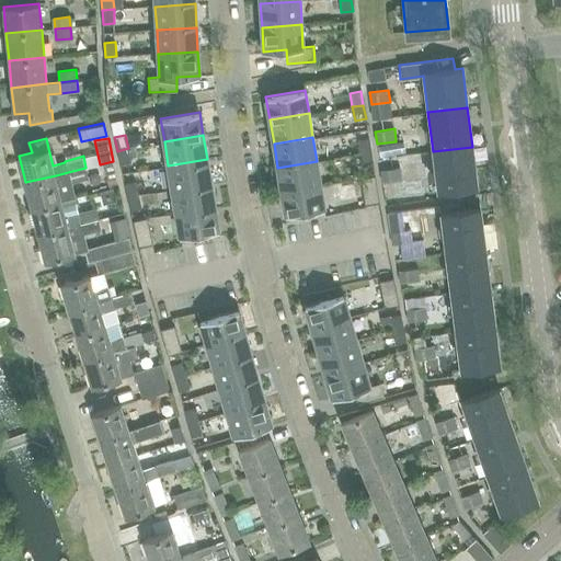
[(369,138),(357,139),(361,153),(371,151),(369,138)]
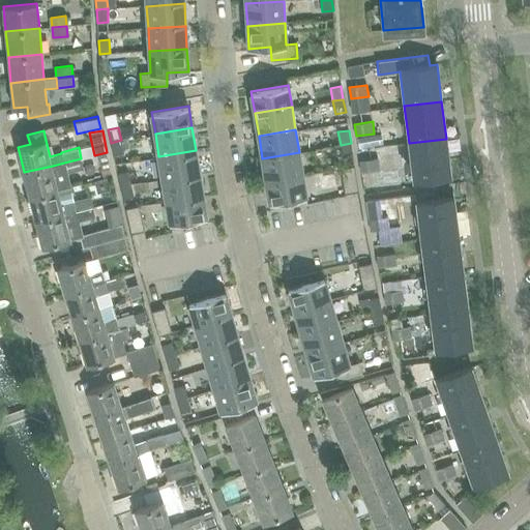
[(446,139),(409,143),(413,180),(450,175),(446,139)]
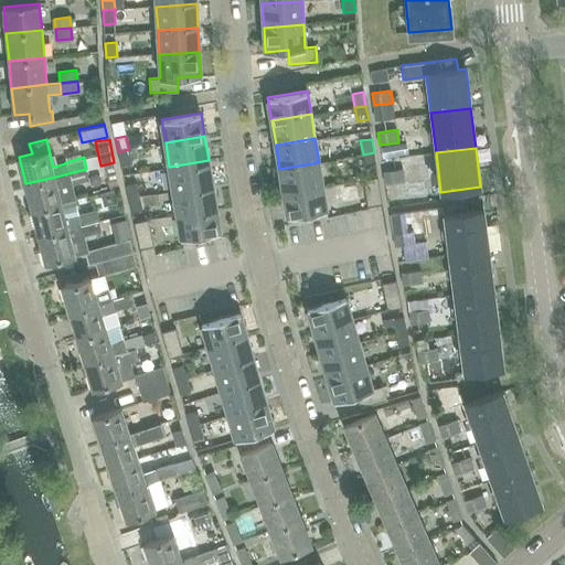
[(132,163),(129,149),(118,152),(121,166),(132,163)]
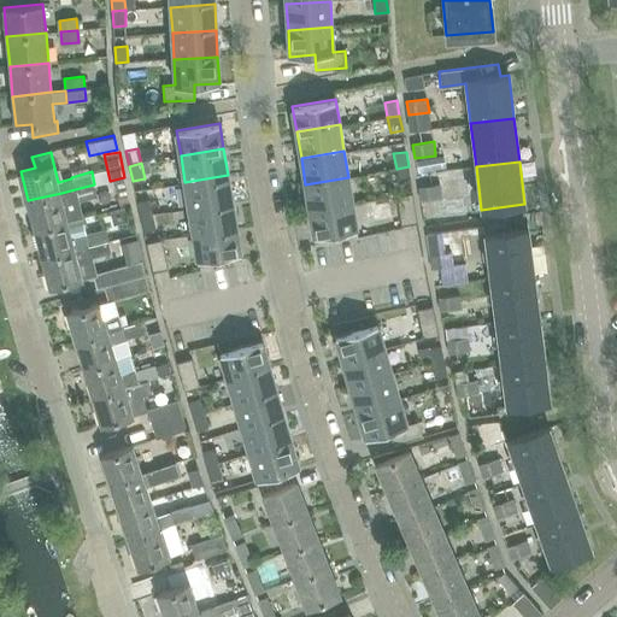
[(409,166),(397,169),(399,184),(411,182),(409,166)]
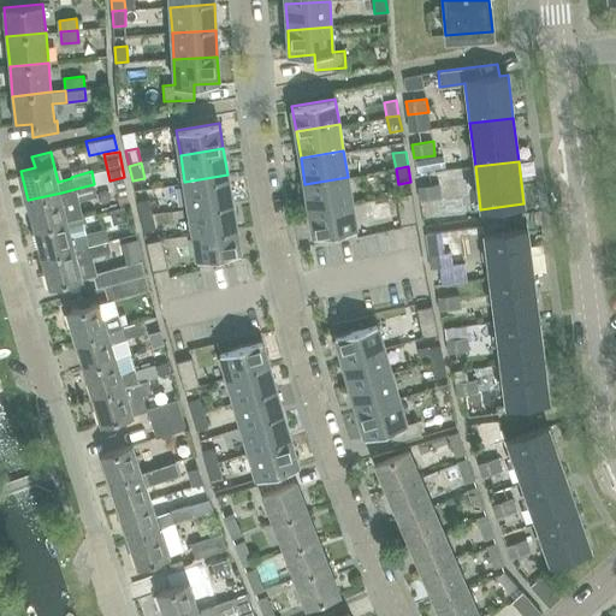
[(227,175),(184,182),(189,207),(232,201),(227,175)]
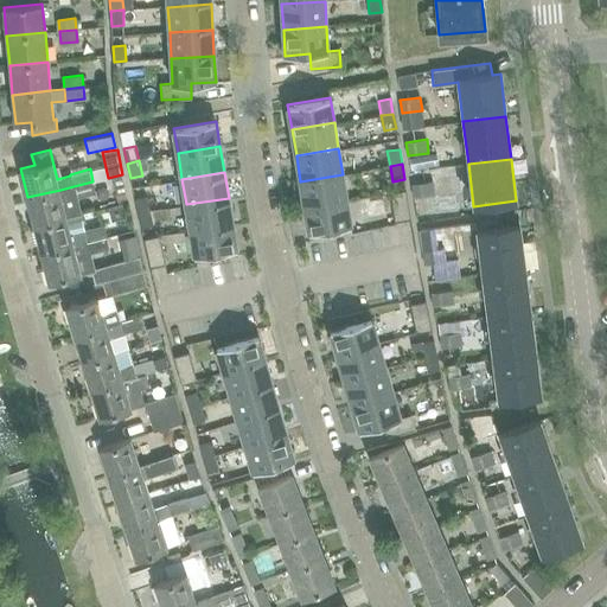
[(305,206),(347,199),(343,174),(300,181),(305,206)]
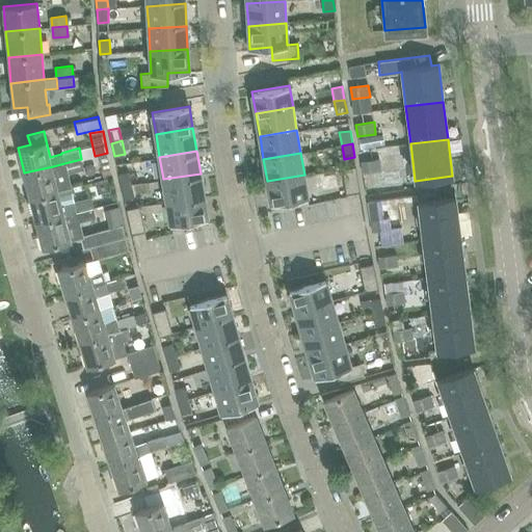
[(381,170),(379,158),(362,161),(363,173),(381,170)]
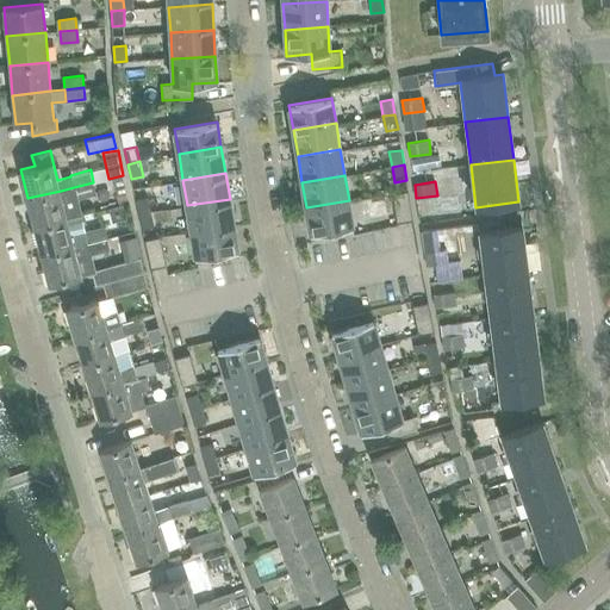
[(93,182),(74,187),(61,191),(27,198),(35,226),(67,218),(83,215),(79,199),(97,194),(93,182)]
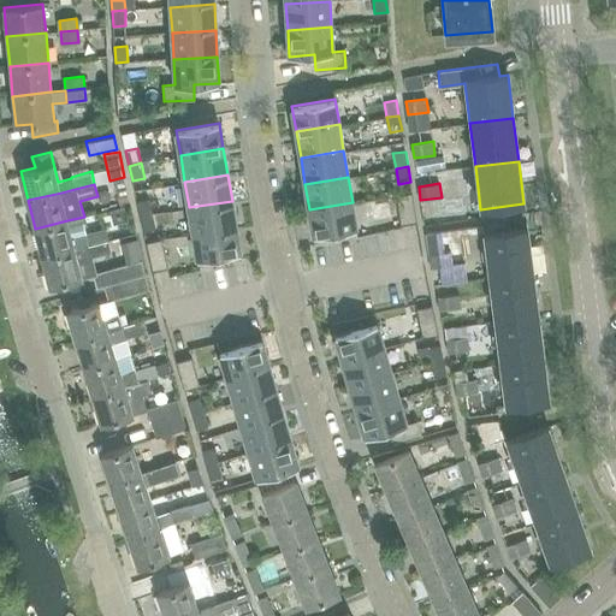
[(412,193),(396,195),(401,225),(416,221),(412,193)]
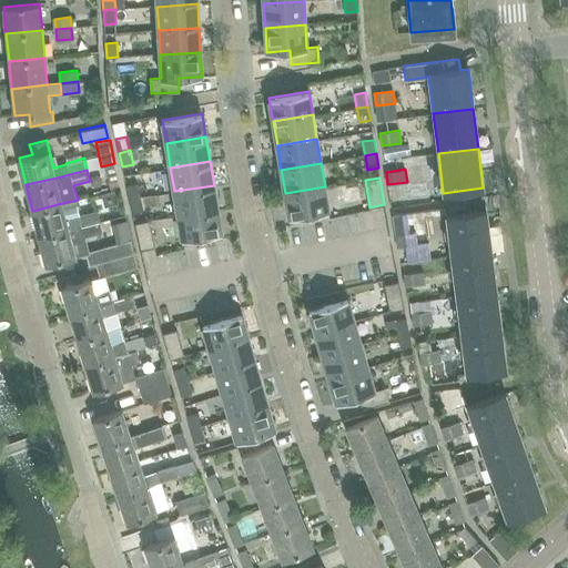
[(138,183),(127,185),(129,200),(140,196),(138,183)]
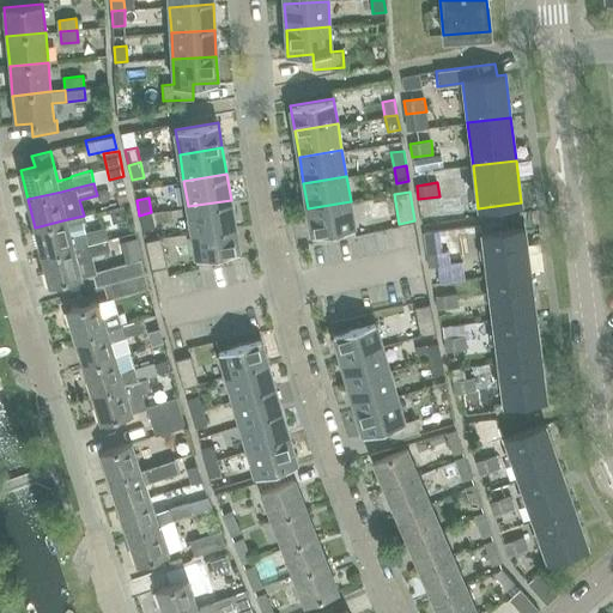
[(231,200),(188,206),(192,232),(235,225),(231,200)]
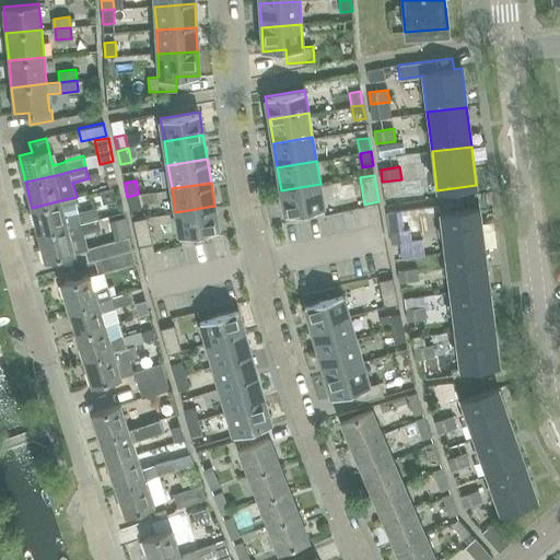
[(324,208),(321,184),(281,190),(286,217),(287,216),(287,214),(324,208)]
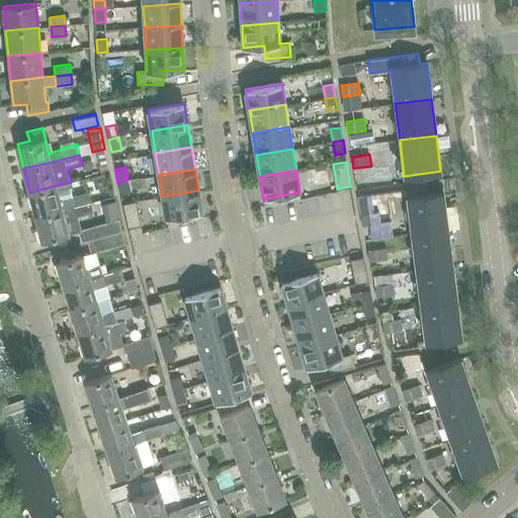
[(127,179),(117,182),(120,194),(131,192),(127,179)]
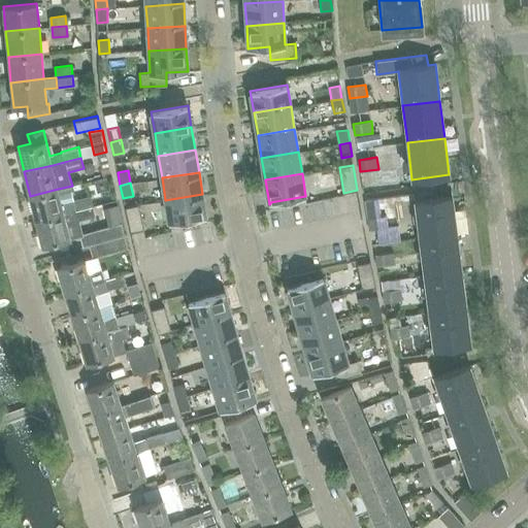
[(62,203),(58,189),(30,196),(36,221),(64,213),(76,209),(92,205),(94,205),(91,195),(62,203)]
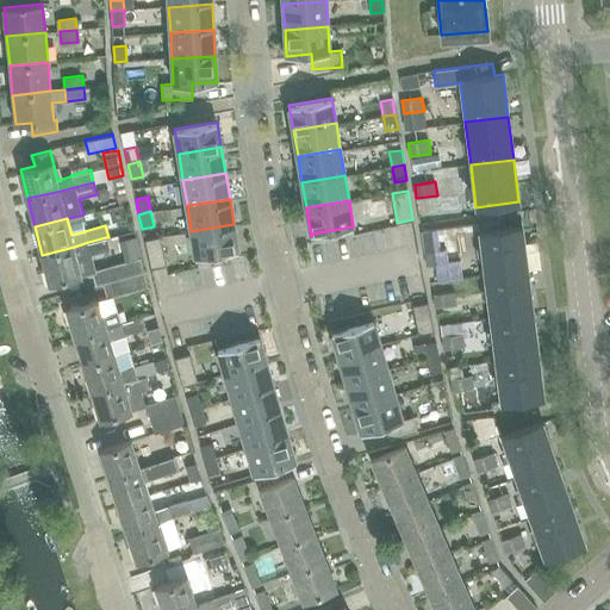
[(237,251),(238,251),(234,224),(191,231),(195,257),(237,250),(237,251)]
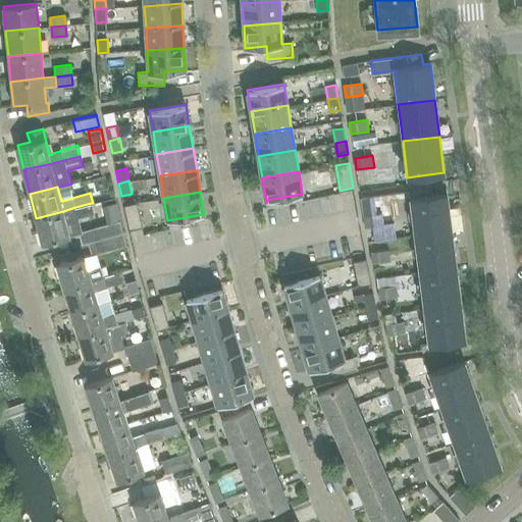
[(447,194),(410,199),(414,235),(451,230),(447,194)]
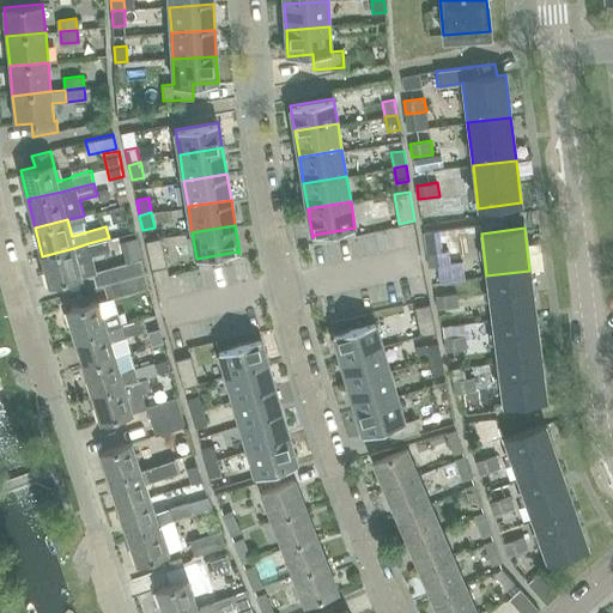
[(162,237),(145,241),(152,269),(168,267),(162,237)]
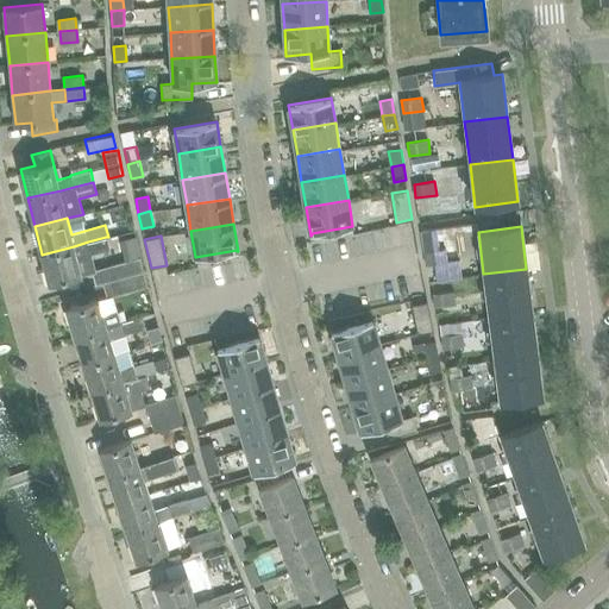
[(90,253),(110,249),(106,237),(88,242),(74,246),(42,255),(49,283),(81,275),(95,271),(90,253)]
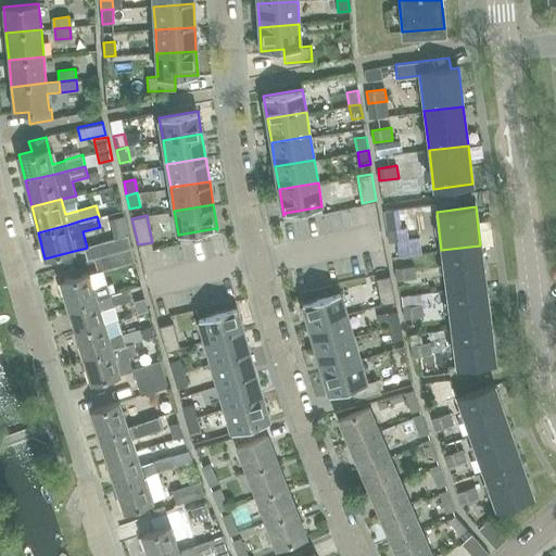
[(406,227),(388,230),(390,242),(407,240),(406,227)]
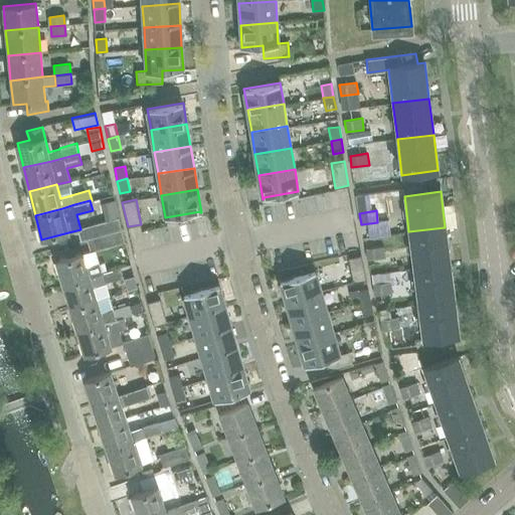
[(94,225),(97,236),(121,229),(118,217),(94,225)]
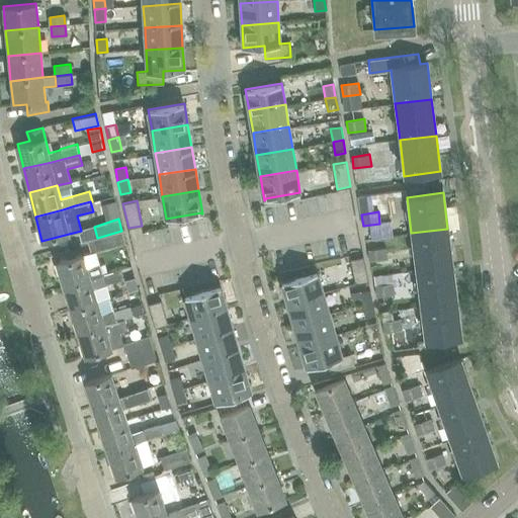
[(452,265),(447,229),(411,233),(415,269),(452,265)]
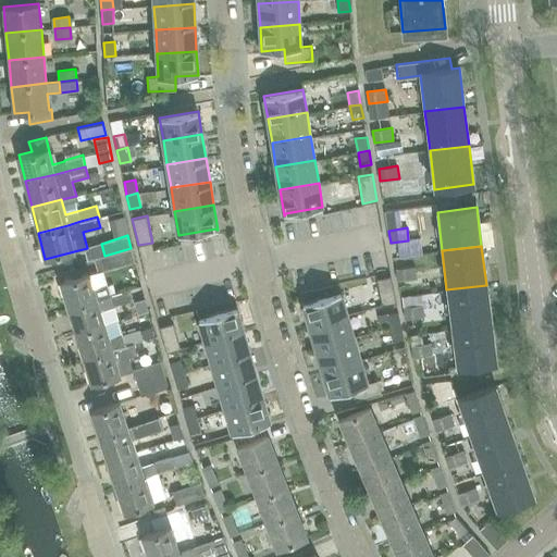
[(95,259),(98,272),(61,282),(67,307),(97,299),(110,296),(116,294),(113,284),(108,285),(103,271),(109,269),(135,261),(131,248),(104,256),(95,259)]
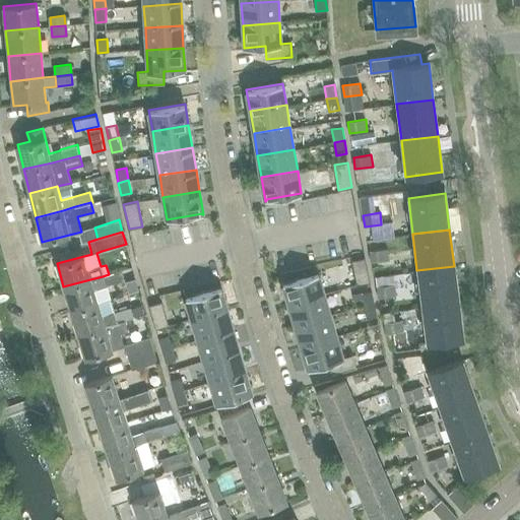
[(389,260),(387,249),(371,250),(372,262),(389,260)]
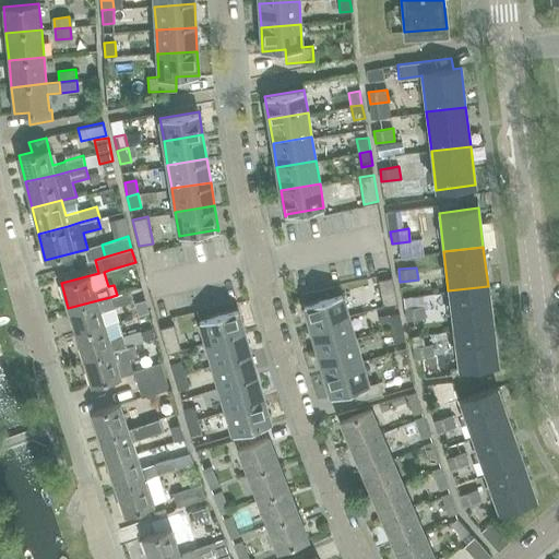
[(392,276),(378,280),(383,307),(397,304),(392,276)]
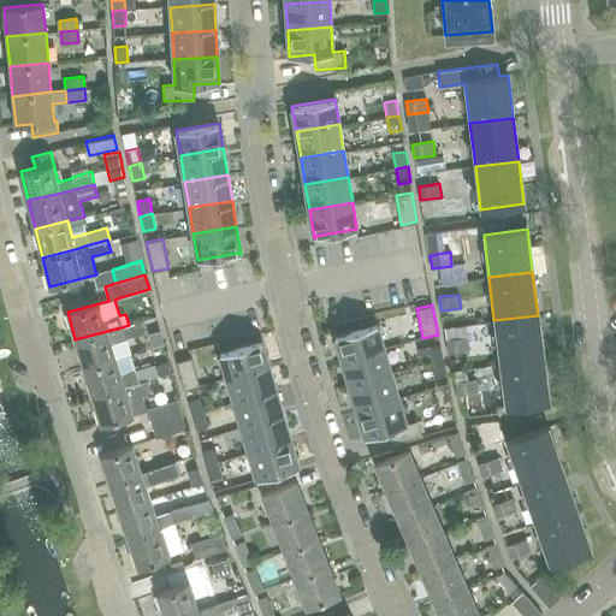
[(543,359),(538,315),(493,320),(499,363),(543,359)]
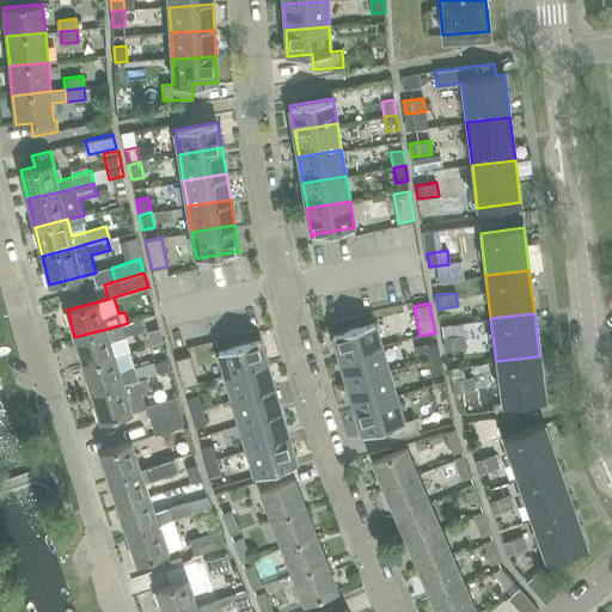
[(121,325),(106,329),(74,337),(83,366),(115,356),(130,352),(126,335),(144,330),(140,318),(128,323),(121,325)]
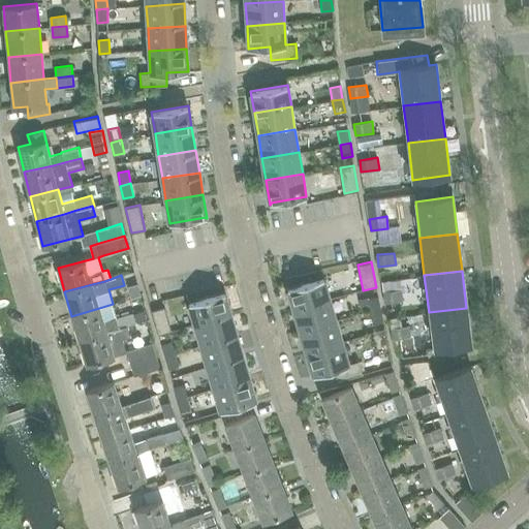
[(288,286),(287,286),(294,310),(331,299),(323,277),(289,287),(288,286)]
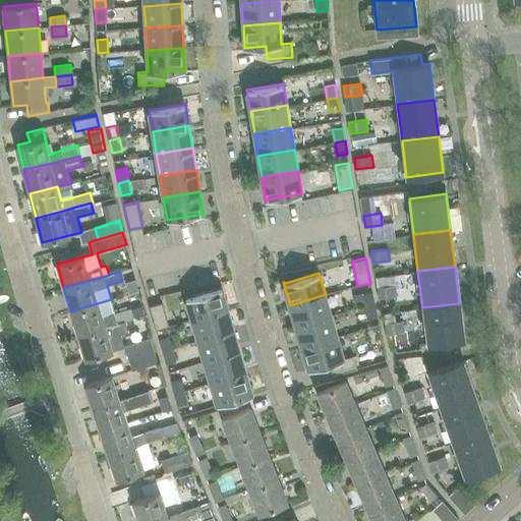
[(397,296),(395,285),(379,287),(380,298),(397,296)]
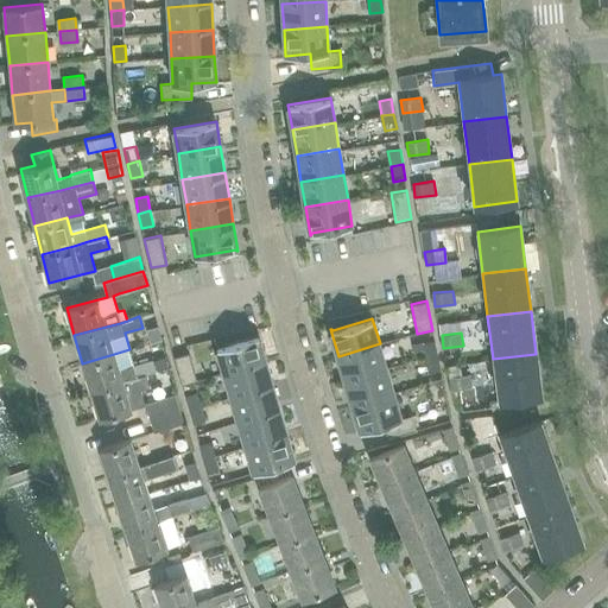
[(257,336),(217,347),(225,372),(266,360),(258,334),(257,334),(257,336)]
